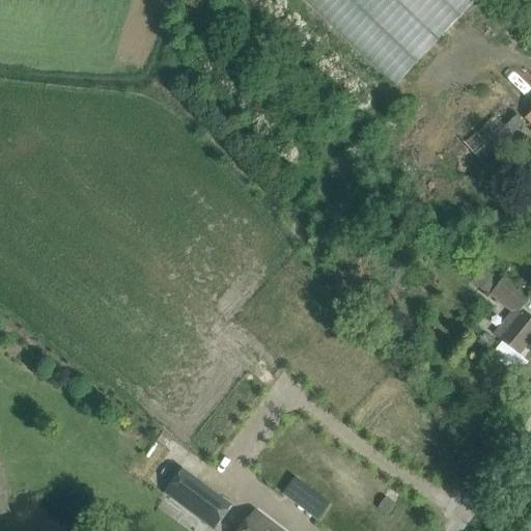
[(305,0),(397,85),(477,0),(305,0)]
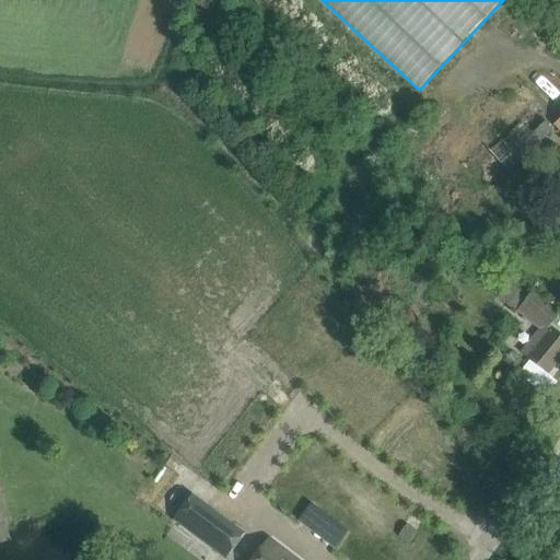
[(490,149),(509,171),(553,130),(545,121),(534,132),(523,120),(490,149)]
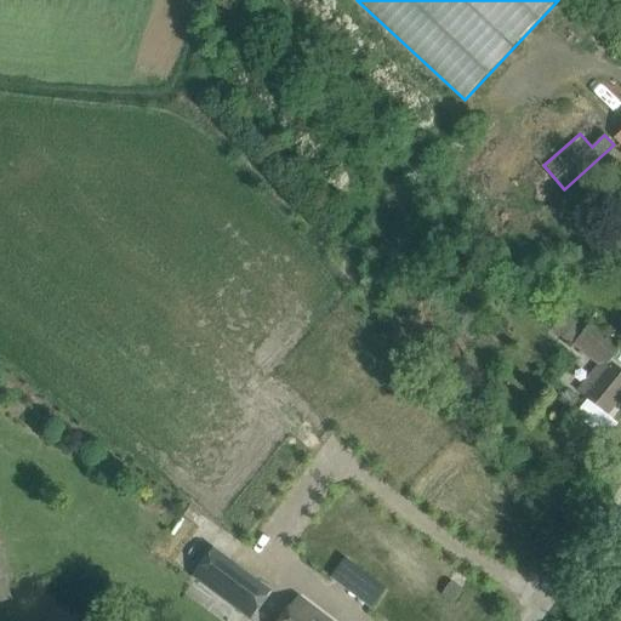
[(579,337),(608,360),(619,348),(590,325),(579,337)]
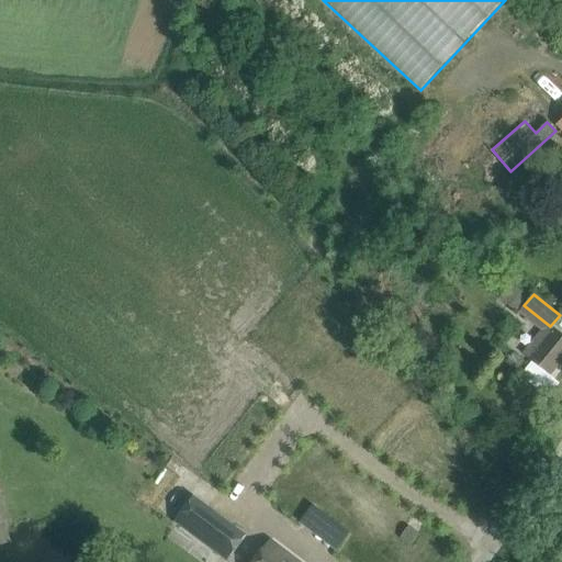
[(530,357),(551,374),(561,360),(561,335),(553,328),(530,357)]
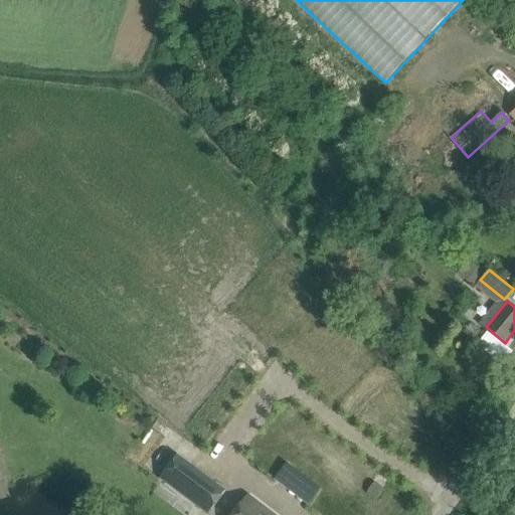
[(178,454),(159,477),(207,514),(226,490),(178,454)]
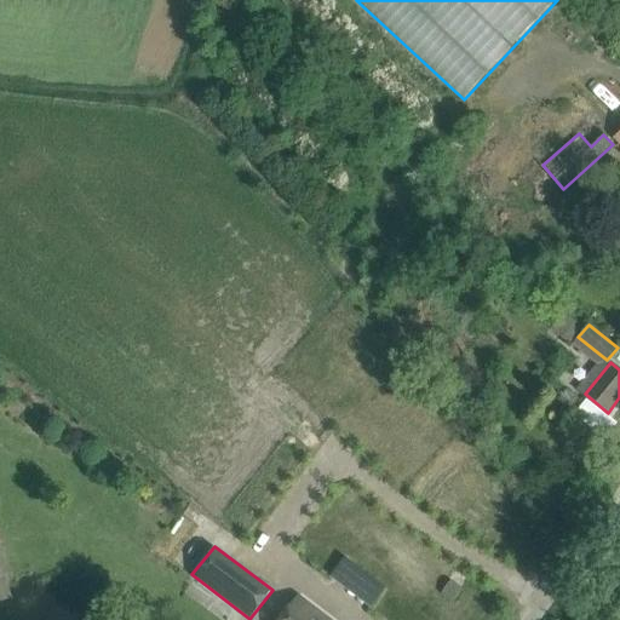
[(328,619),(297,596),(277,619),(328,619)]
